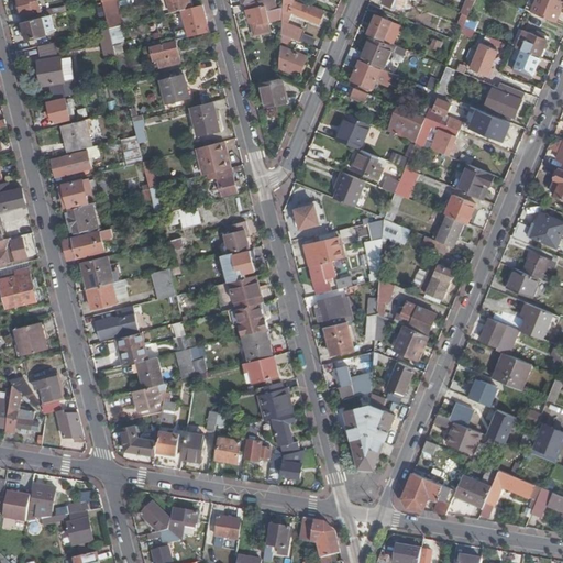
[(18,0),(22,17),(41,12),(37,0),(18,0)]
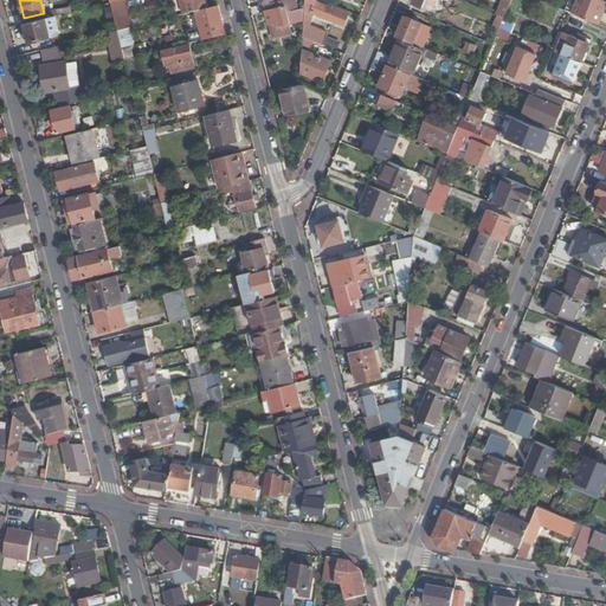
[(133,20),(127,0),(122,0),(111,2),(113,8),(115,17),(118,32),(127,30),(143,25),(141,18),(133,20)]
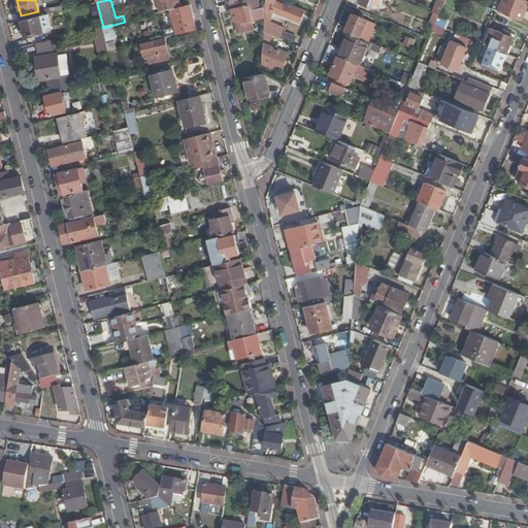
[(159,0),(152,0),(156,14),(162,12),(159,0)]
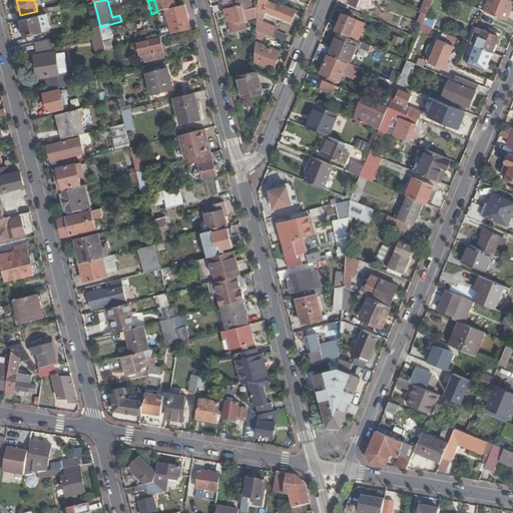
[(168,9),(175,7),(173,0),(154,0),(157,12),(168,9)]
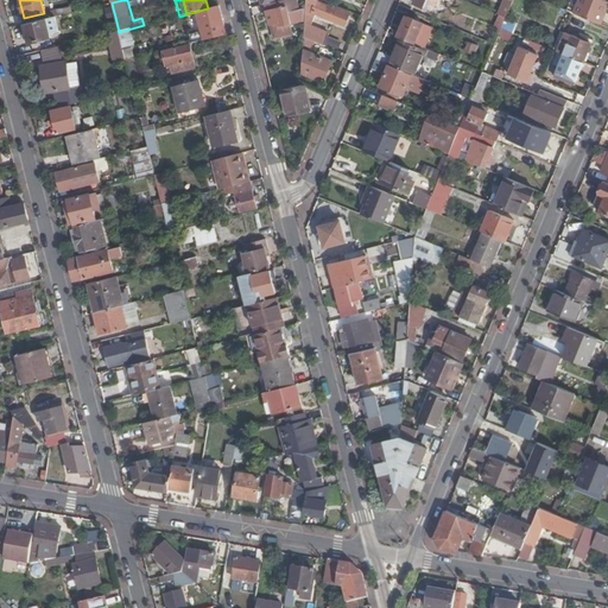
[(306,21),(306,0),(280,0),(268,4),(273,23),(274,23),(277,29),(306,21)]
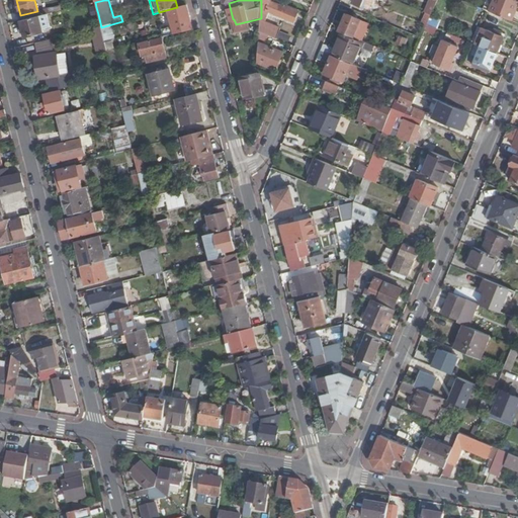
[(293,21),(299,9),(286,4),(284,7),(271,2),(272,0),(262,0),(262,8),(293,21)]
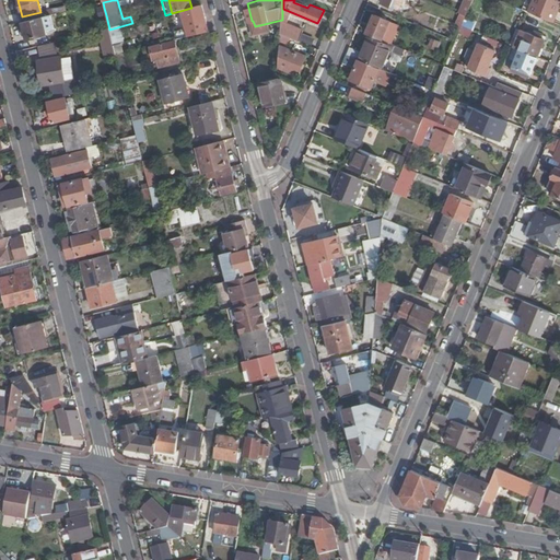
[(383,0),(382,3),(399,11),(403,0),(383,0)]
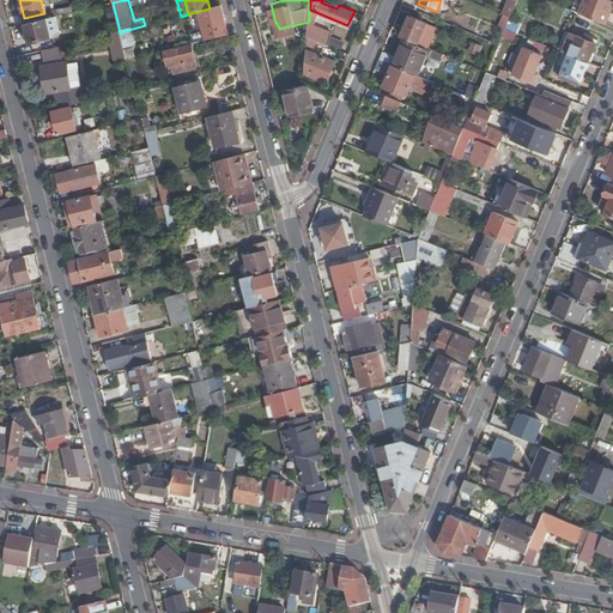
[(612,0),(586,0),(580,14),(606,25),(612,6),(612,0)]
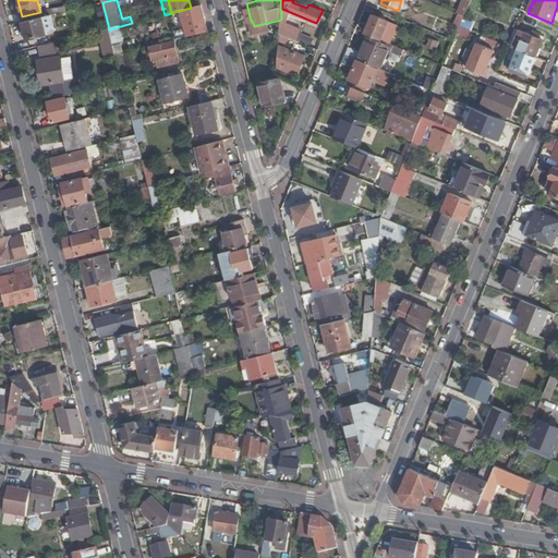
[(47,16),(51,15),(68,11),(67,5),(45,11),(47,16)]
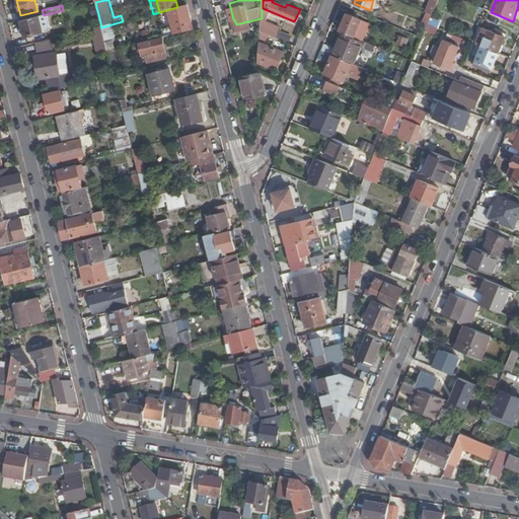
[(172,34),(188,31),(186,23),(192,22),(188,5),(177,7),(170,9),(174,25),(170,26),(172,34)]
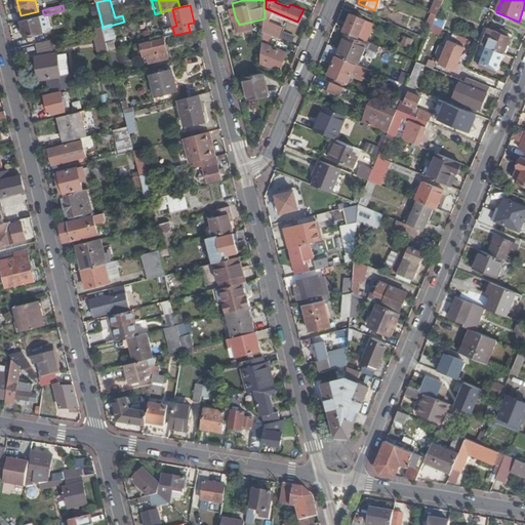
[(426,28),(432,31),(432,30),(434,25),(437,15),(432,13),(426,28)]
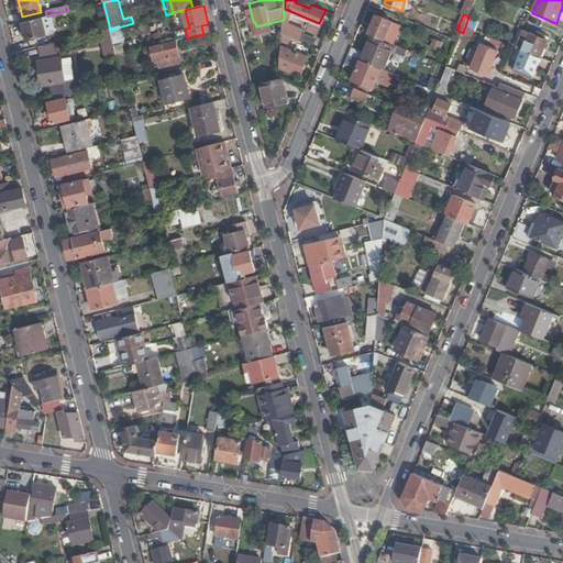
[(47,17),(24,22),(28,40),(47,35),(47,32),(54,30),(52,15),(47,17)]
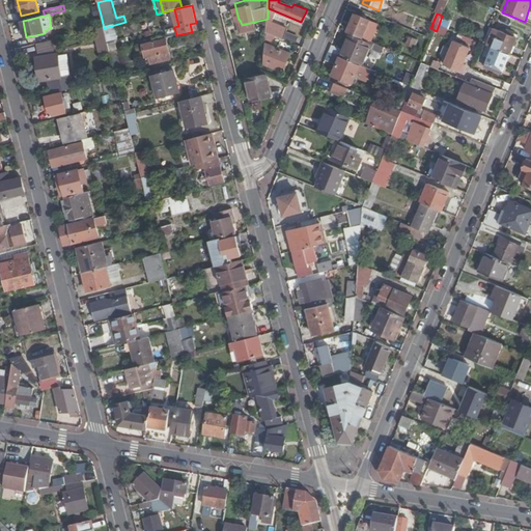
[(356,16),(348,32),(363,38),(369,22),(356,16)]
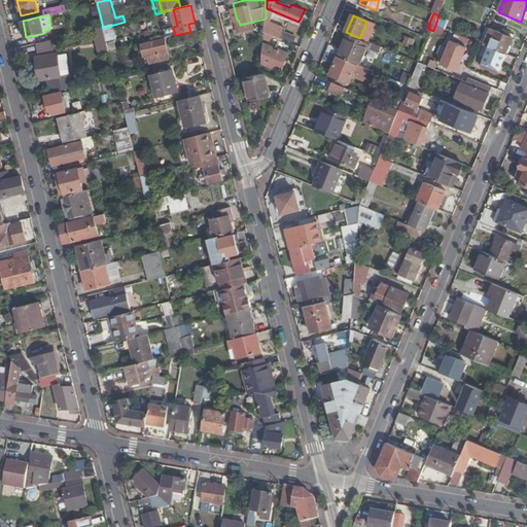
[(440,16),(436,26),(447,29),(450,20),(440,16)]
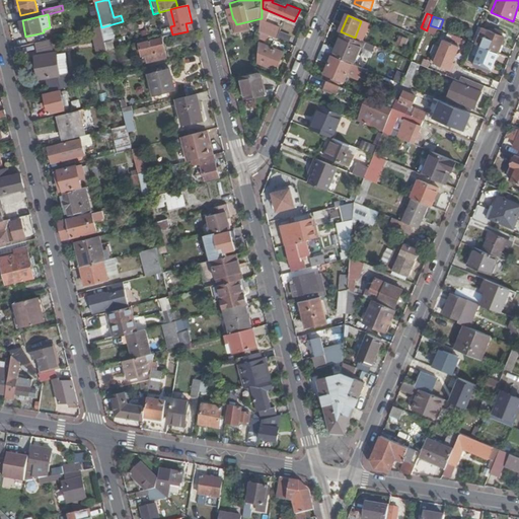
[(270,35),(277,39),(281,29),(262,21),(261,31),(270,35)]
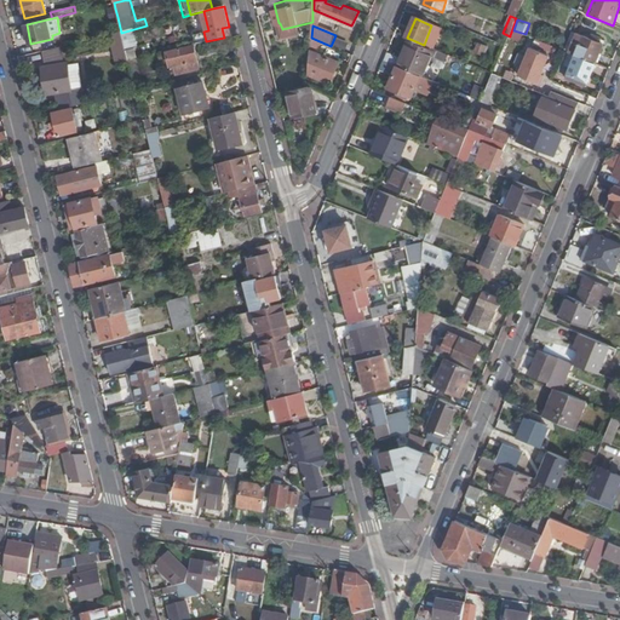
[(431,26),(424,45),(434,50),(442,29),(431,26)]
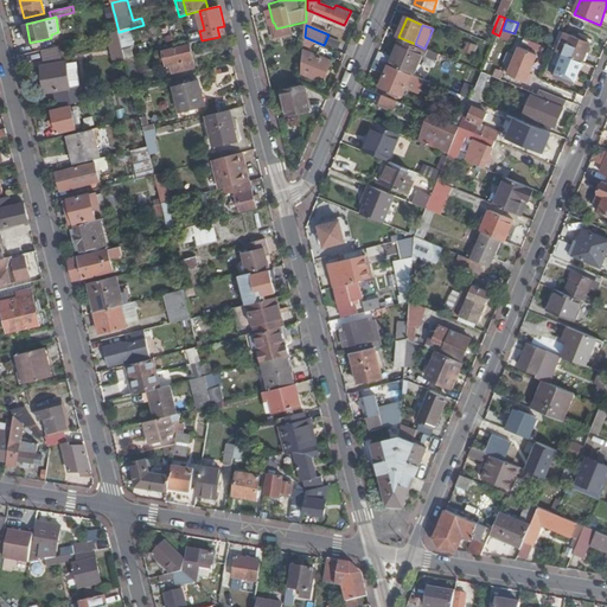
[(513,42),(516,36),(502,29),(499,34),(513,42)]
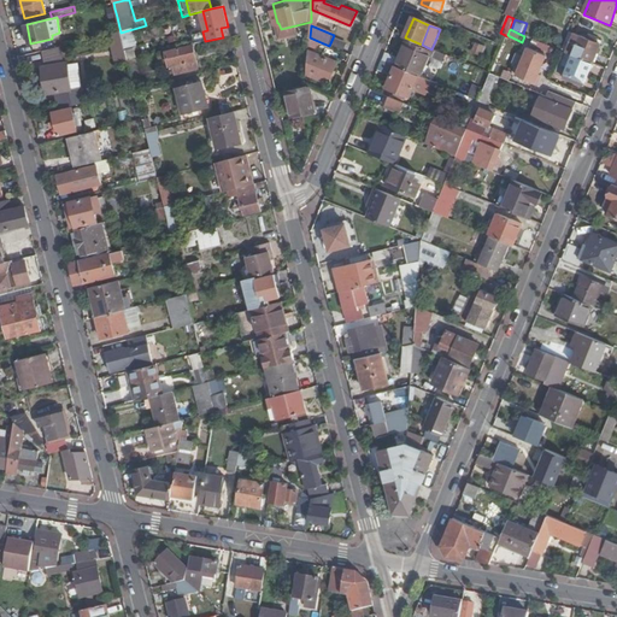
[(128,62),(140,58),(141,58),(140,48),(135,50),(129,30),(121,33),(128,62)]
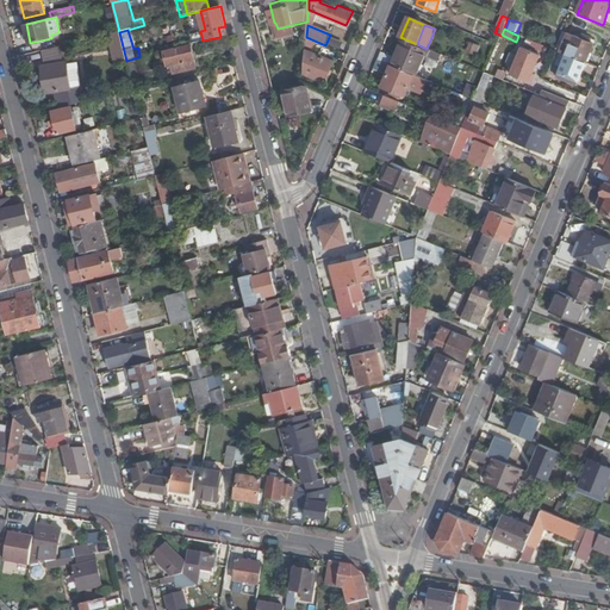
[(119,32),(110,35),(117,62),(126,61),(119,32)]
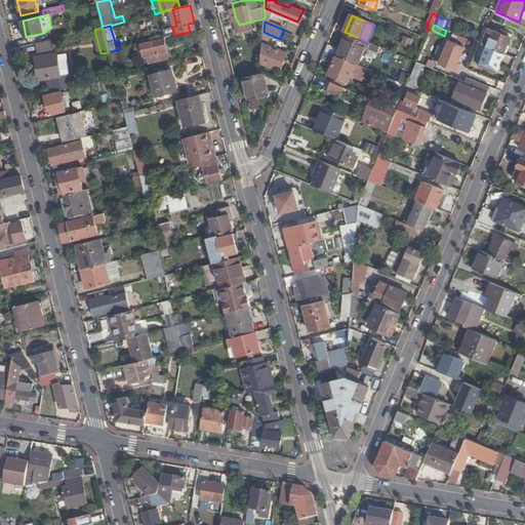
[(488,47),(505,54),(511,38),(512,35),(508,33),(502,30),(500,34),(490,29),(483,45),(488,47)]
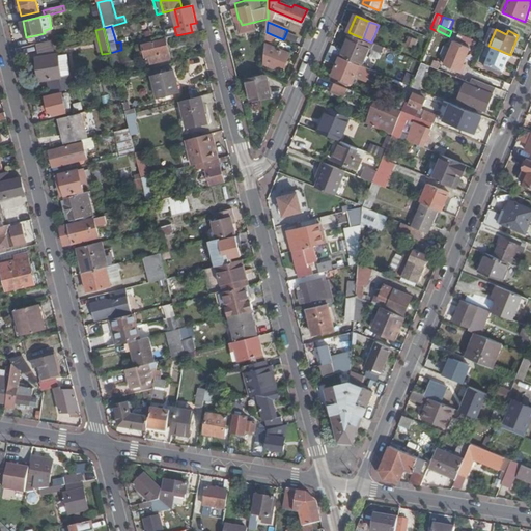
[(288,31),(285,37),(298,43),(300,36),(288,31)]
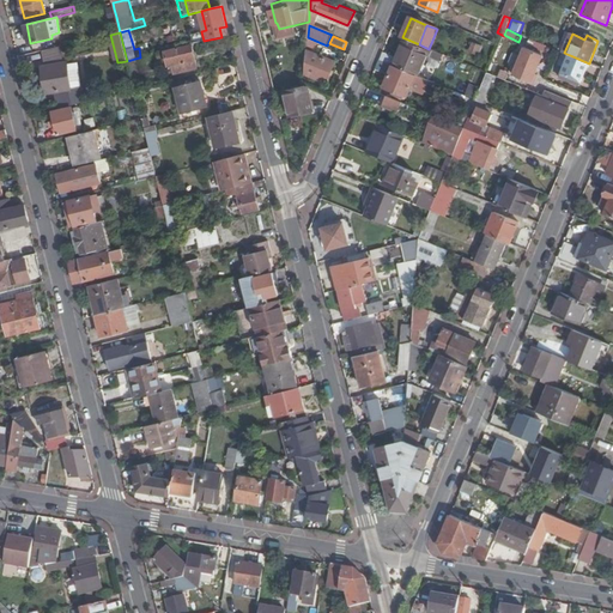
[(315,50),(319,42),(308,37),(307,47),(315,50)]
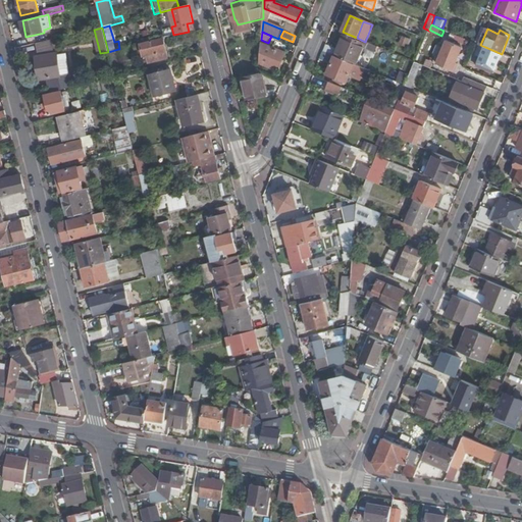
[(346,36),(340,50),(336,57),(355,64),(356,65),(362,50),(359,48),(361,43),(346,36)]
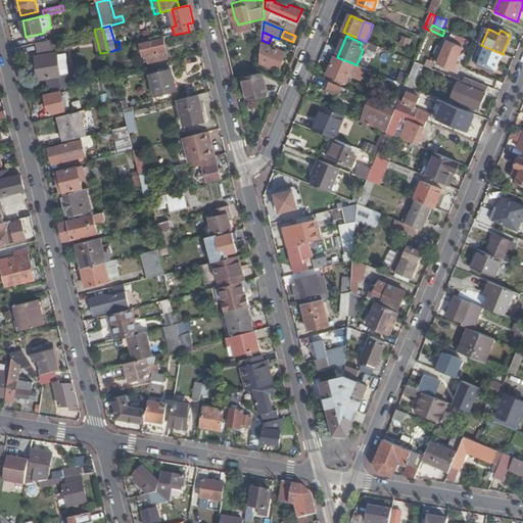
[(168,58),(162,38),(141,43),(143,49),(145,56),(148,55),(150,62),(168,58)]
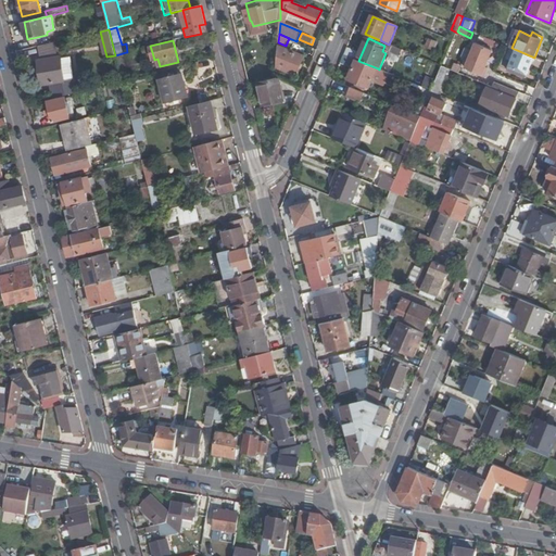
[(433,49),(436,43),(429,40),(427,47),(433,49)]
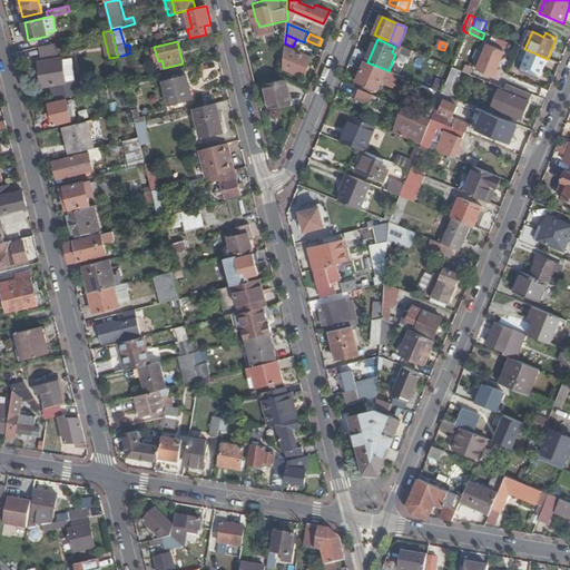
[(499,69),(505,52),(488,45),(478,70),(497,79),(501,70),(499,69)]
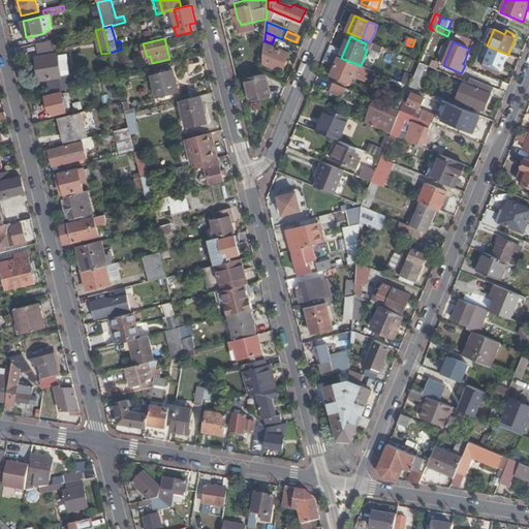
[(265,43),(263,64),(281,71),(285,64),(289,55),(265,43)]
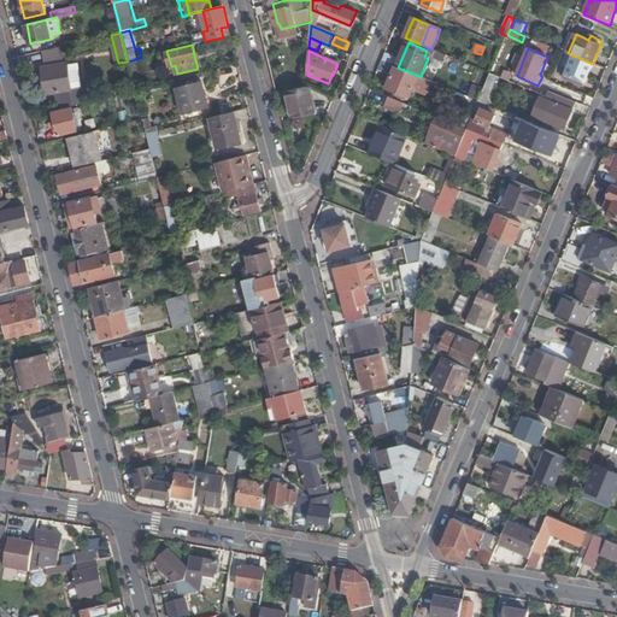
[(45,52),(19,58),(22,68),(46,60),(45,52)]
